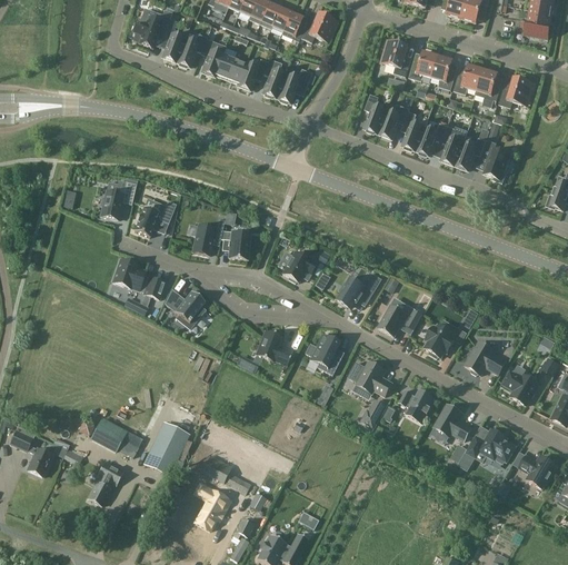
[(231,0),(229,6),(240,10),(243,0),(231,0)]
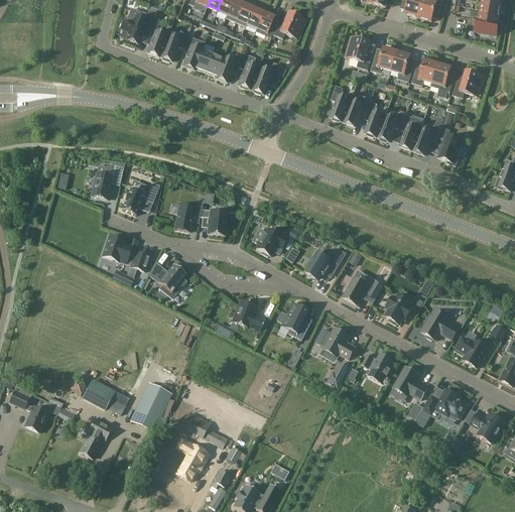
[(221,0),(218,9),(228,14),(234,0),(221,0)]
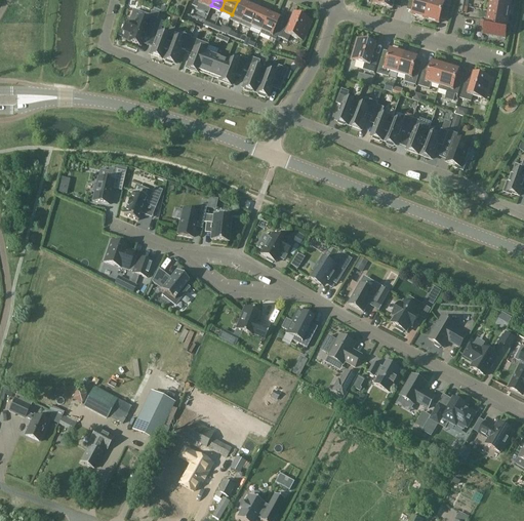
[(232,14),(231,16),(240,22),(242,18),(249,1),(247,0),(238,0),(232,14)]
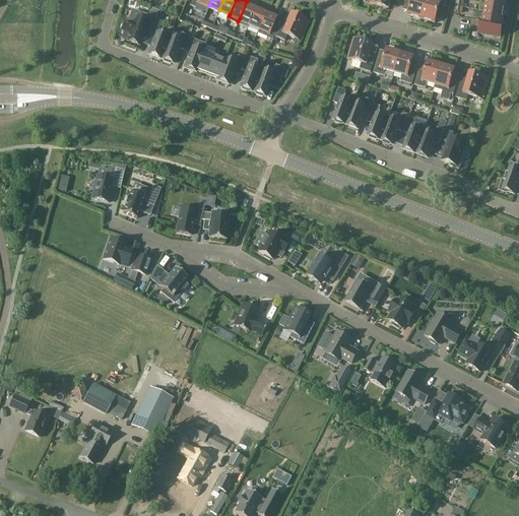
[(412,0),(409,12),(423,16),(427,0),(412,0)]
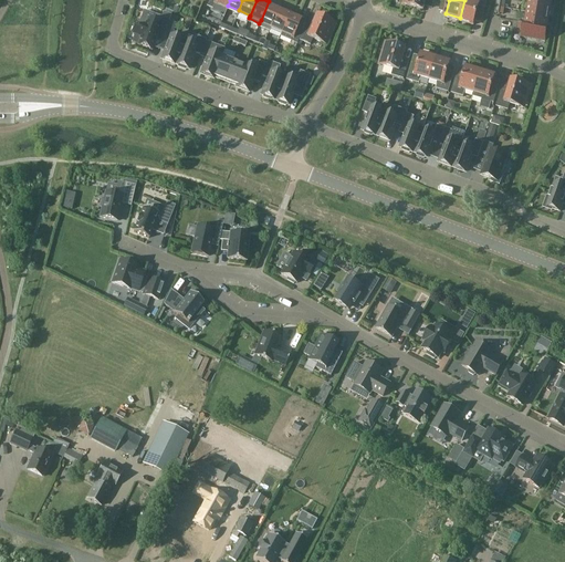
[(464,0),(460,18),(474,21),(478,9),(484,11),(488,0),(464,0)]
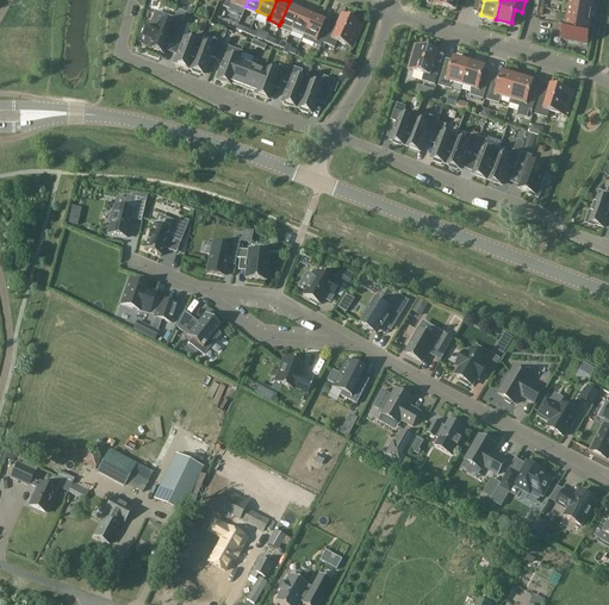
[(571,0),(570,10),(591,13),(594,0),(571,0)]
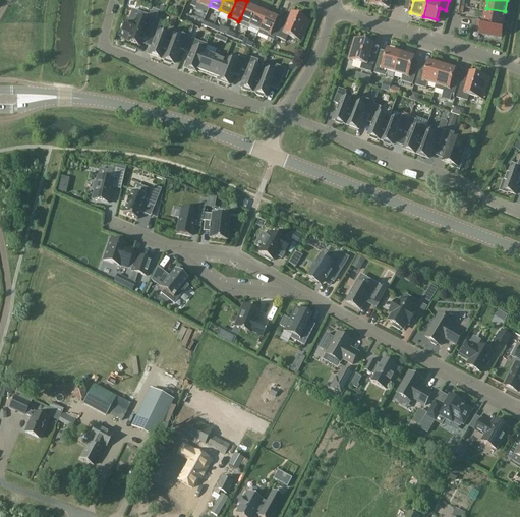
[(247,1),(240,18),(238,21),(248,25),(249,22),(257,5),(247,1)]
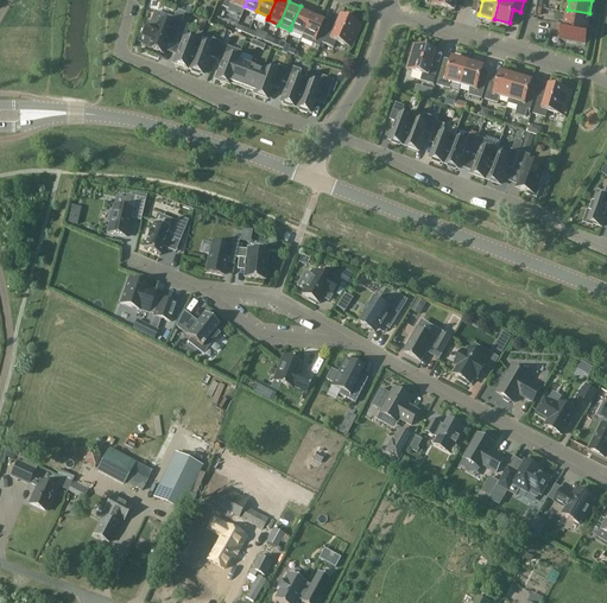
[(301,6),(291,26),(298,30),(297,31),(303,33),(313,12),(301,6)]
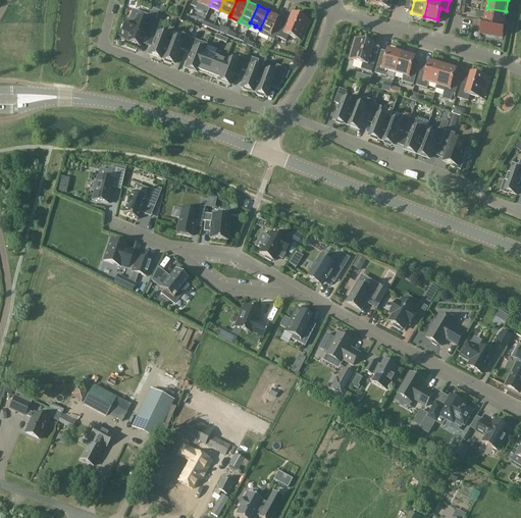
[(506,11),(487,8),(485,18),(505,21),(506,11)]
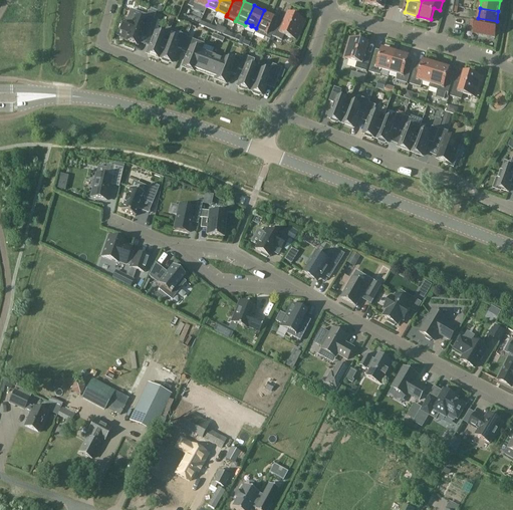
[(256,28),(255,30),(270,37),(271,35),(272,33),(276,23),(271,21),(274,14),(264,10),(256,28)]
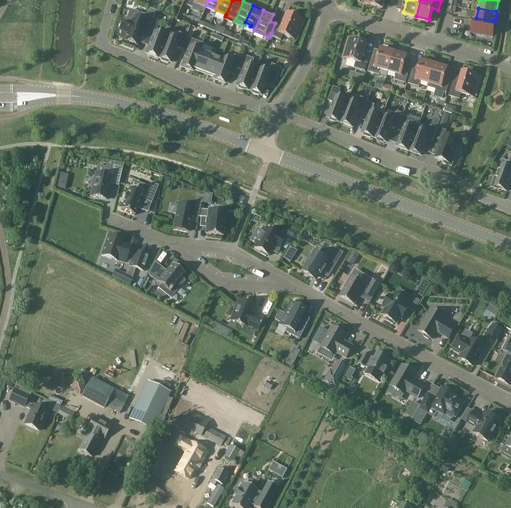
[(277,19),(275,23),(271,33),(281,37),(283,32),(296,37),(304,18),(287,11),(282,21),(277,19)]
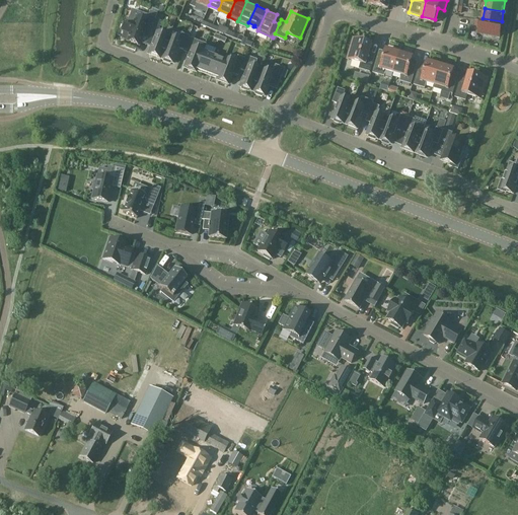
[(154,20),(156,16),(149,14),(147,19),(137,15),(131,13),(128,20),(126,19),(123,27),(125,28),(122,35),(129,38),(128,38),(139,42),(143,31),(149,33),(154,20)]
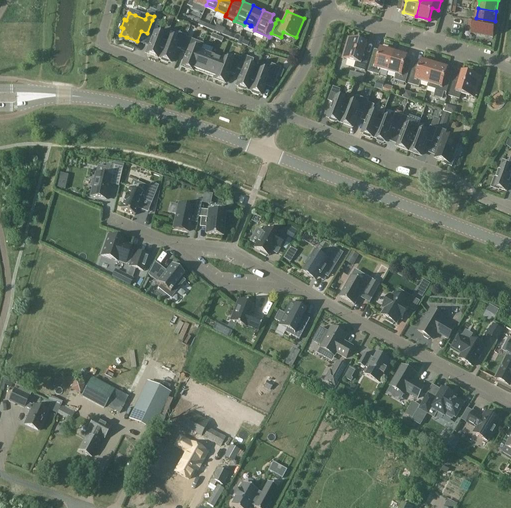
[(495,21),(476,18),(475,17),(473,30),(493,34),(496,21),(495,21)]
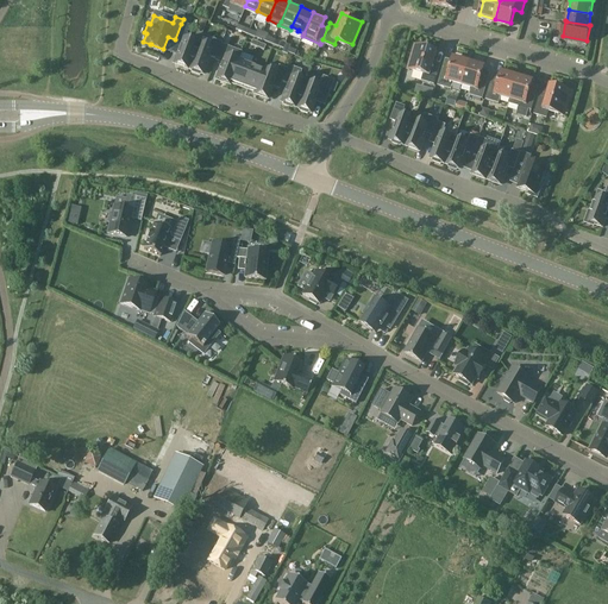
[(181,24),(175,39),(182,42),(176,60),(189,65),(199,41),(186,36),(189,26),(181,24)]
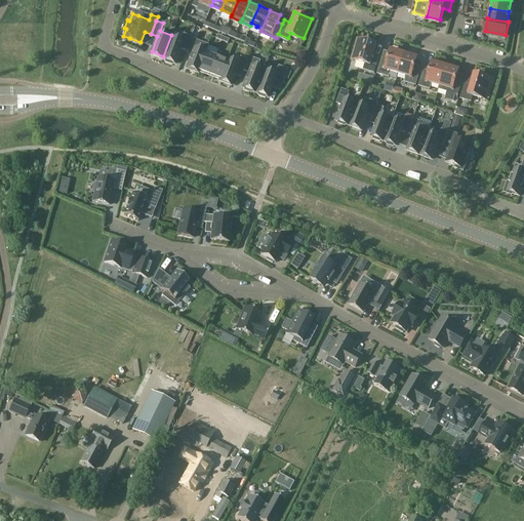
[(171,35),(163,56),(175,61),(180,45),(187,47),(192,35),(192,34),(186,32),(183,39),(171,35)]
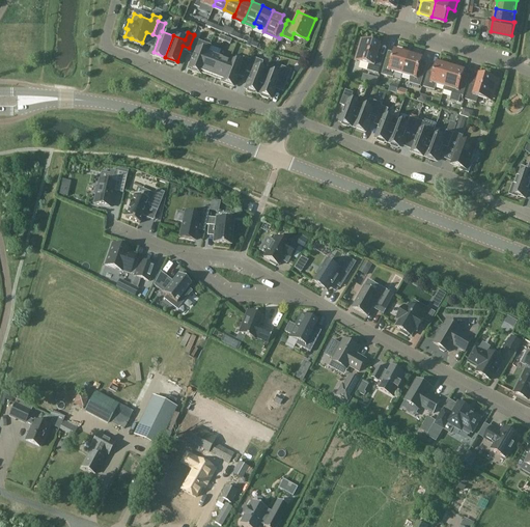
[(189,48),(189,49),(194,52),(189,65),(201,71),(201,68),(210,49),(212,43),(194,35),(189,48)]
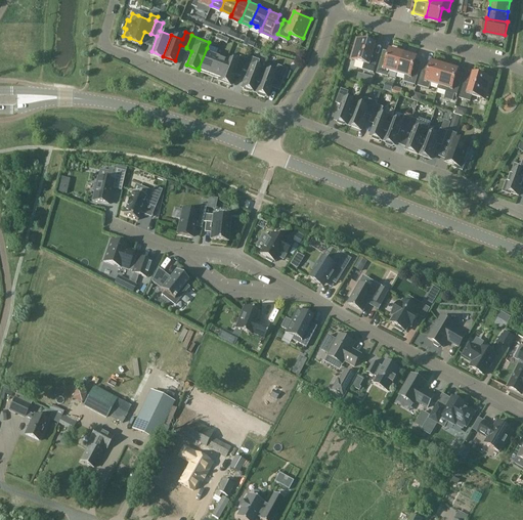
[(377,41),(357,36),(352,56),(365,60),(363,67),(375,70),(379,55),(373,53),(377,41)]
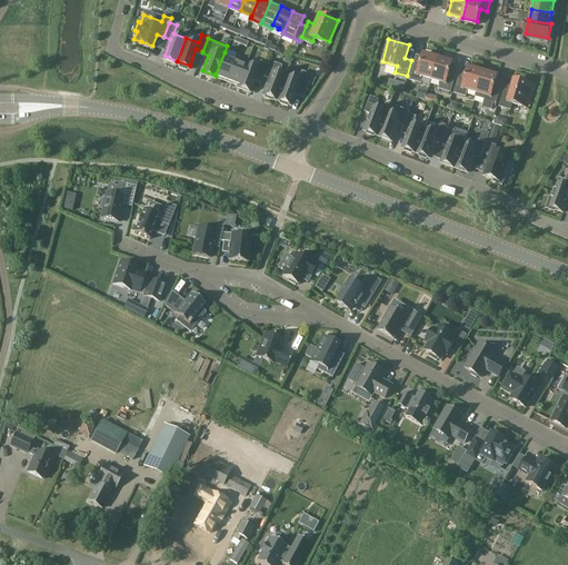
[(415,60),(410,77),(415,78),(417,79),(422,80),(424,73),(432,77),(439,55),(425,50),(421,62),(415,60)]
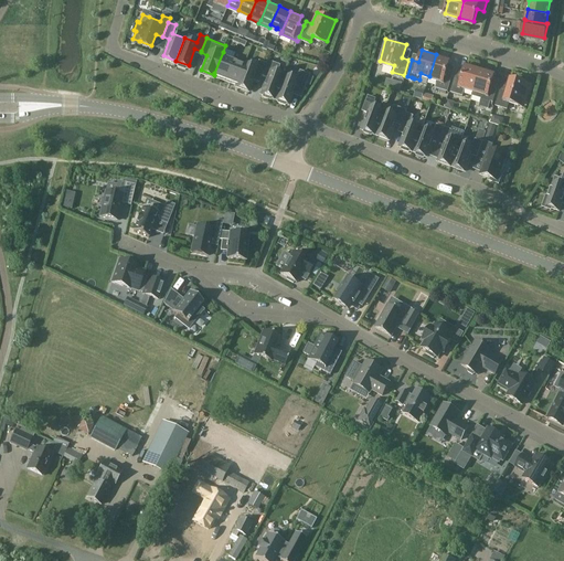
[(234,56),(223,52),(214,73),(226,77),(234,59),(234,56)]
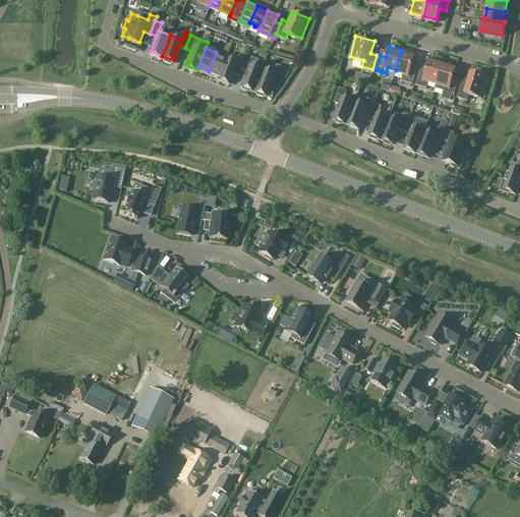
[(415,53),(402,50),(396,70),(409,73),(407,79),(413,81),(418,67),(412,65),(415,53)]
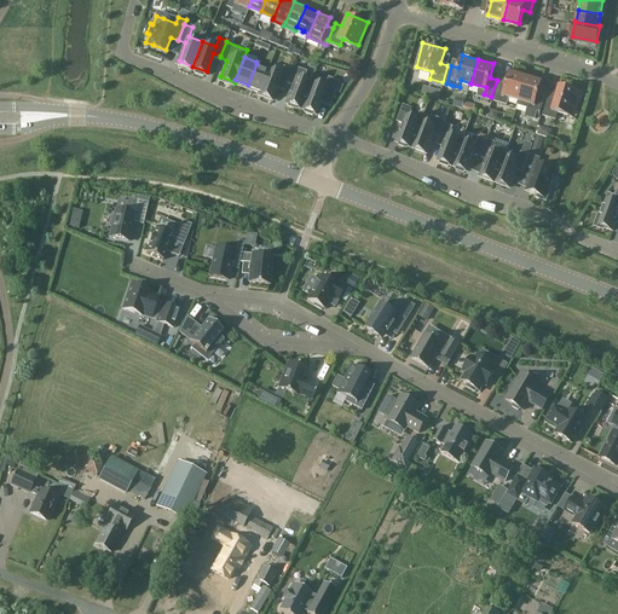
[(293,67),(288,79),(295,82),(288,100),(290,100),(289,103),(298,105),(298,104),(301,105),(311,80),(304,77),(307,68),(294,63),(293,67)]
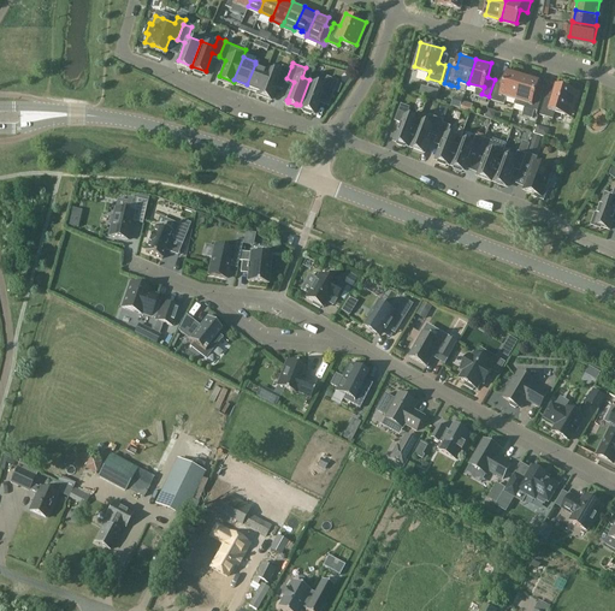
[(255,64),(247,84),(259,89),(266,69),(255,64)]
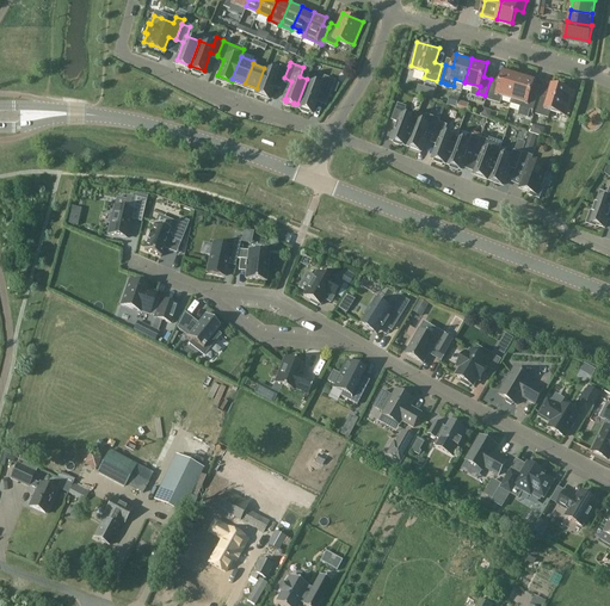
[(265,67),(264,68),(257,88),(256,90),(270,96),(276,79),(283,81),(284,78),(289,66),(281,63),(278,72),(265,67)]
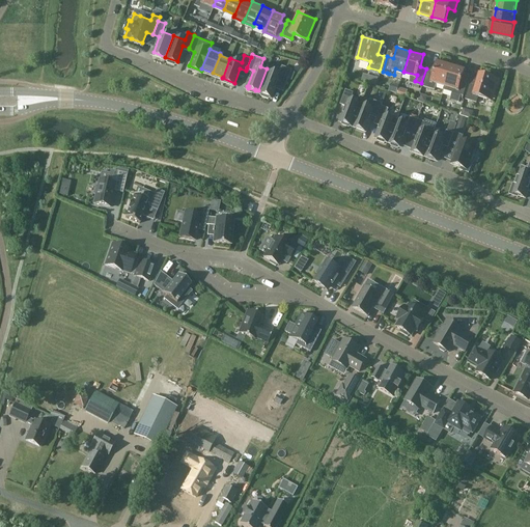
[(445,84),(451,63),(439,59),(435,71),(428,68),(424,84),(436,87),(438,81),(445,84)]
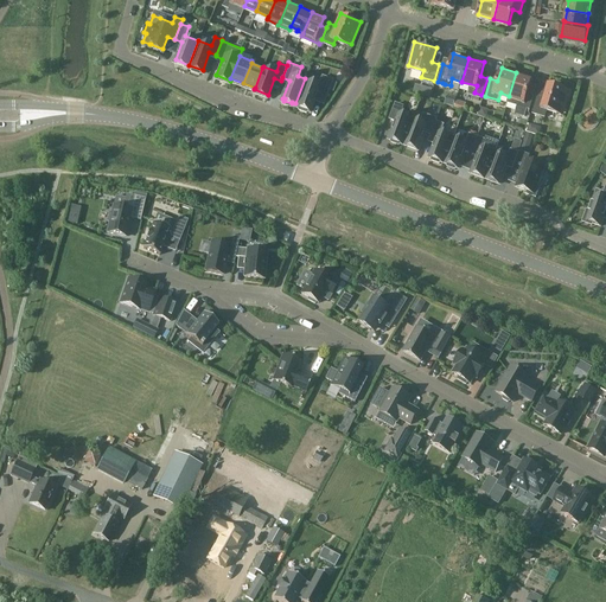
[(313,82),(305,78),(295,103),(300,104),(299,107),(307,109),(308,108),(310,108),(317,90),(326,95),(330,87),(333,77),(323,72),(320,79),(316,77),(313,82)]
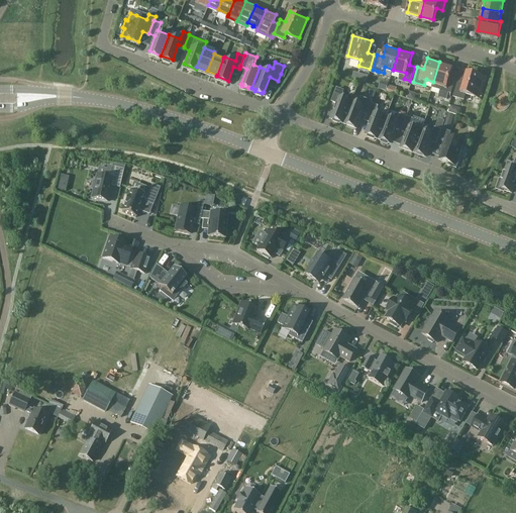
[(439,62),(433,82),(432,85),(451,91),(455,79),(449,77),(453,66),(439,62)]
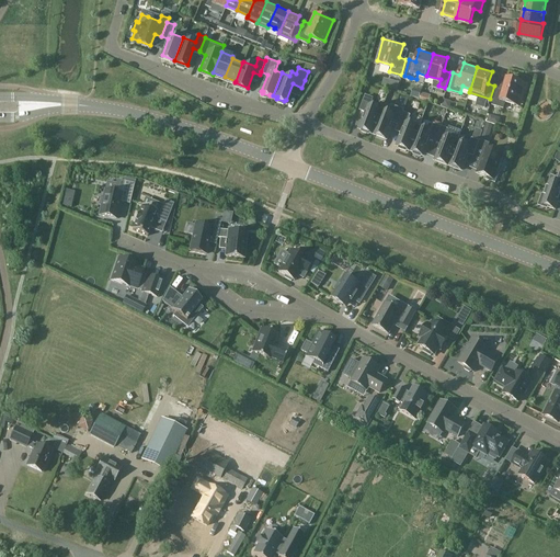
[(527,81),(507,76),(504,88),(498,87),(493,102),(504,105),(506,99),(515,102),(520,89),(525,90),(527,81)]
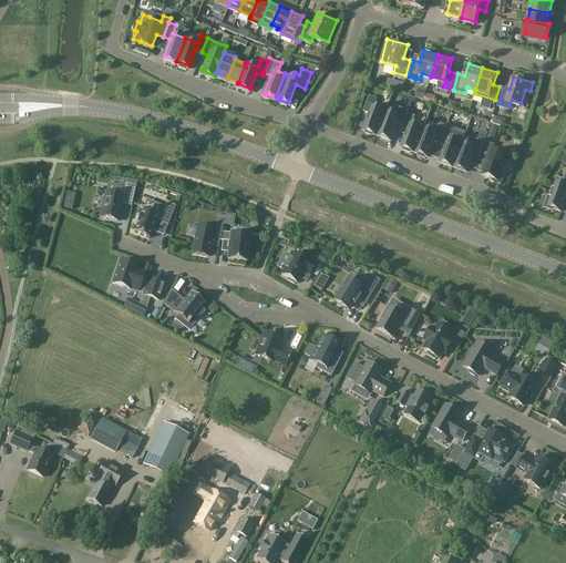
[(398,79),(395,86),(402,88),(404,80),(398,79)]
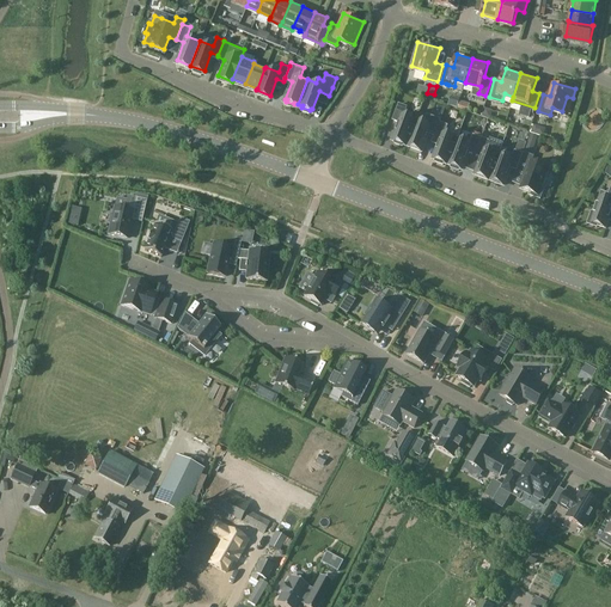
[(408,142),(417,117),(404,112),(408,104),(399,100),(395,116),(401,120),(395,138),(396,138),(396,140),(403,142),(404,141),(408,142)]
